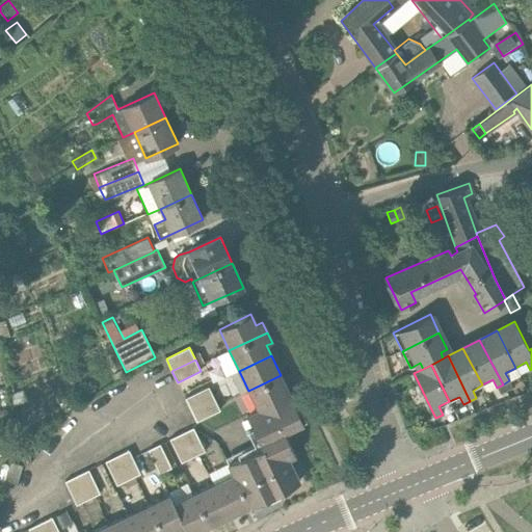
[(281,375),(248,391),(258,410),(290,395),(281,375)]
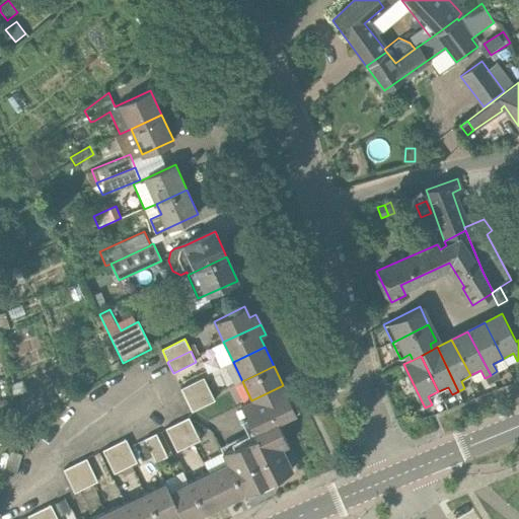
[(498,371),(491,375),(485,378),(488,383),(501,377),(498,371)]
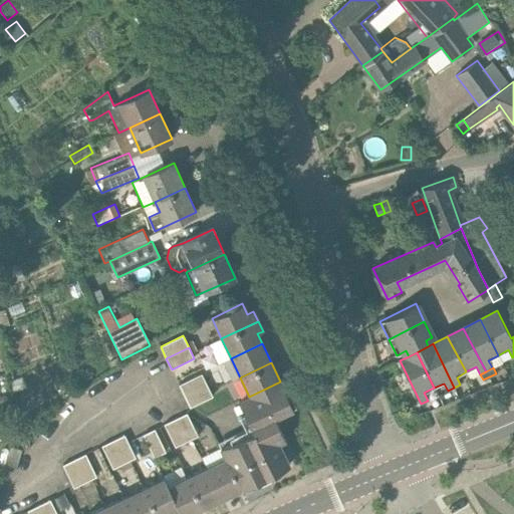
[(179,386),(185,397),(207,386),(201,374),(179,386)]
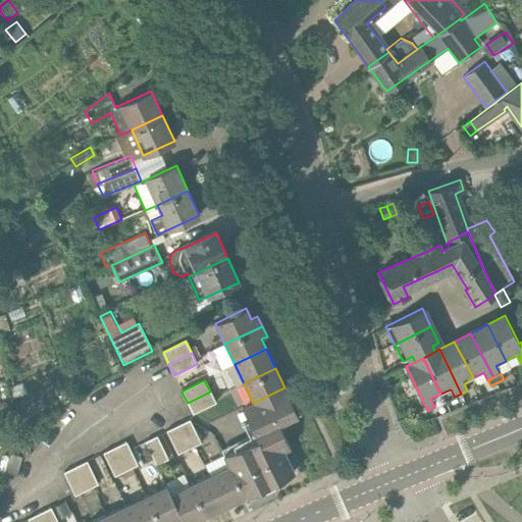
[(284,387),(253,403),(243,408),(250,424),(255,434),(259,431),(262,436),(223,455),(228,466),(244,498),(263,487),(266,494),(284,485),(281,478),(295,472),(283,450),(290,446),(278,422),(297,413),(293,404),(284,387)]
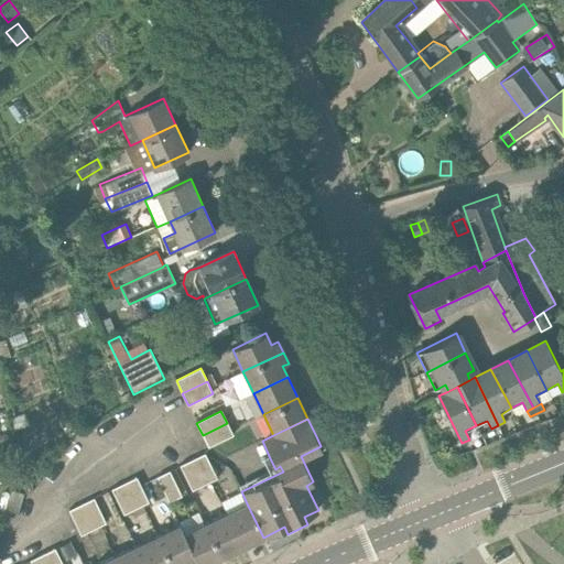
[(227,423),(203,435),(208,447),(234,436),(227,423)]
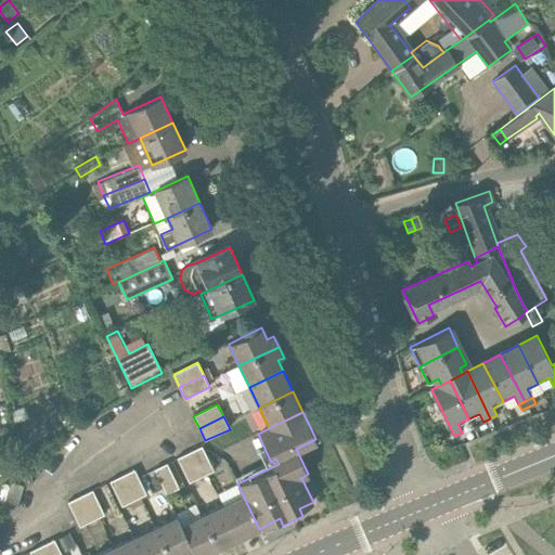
[(189,452),(201,477),(214,470),(202,447),(189,452)]
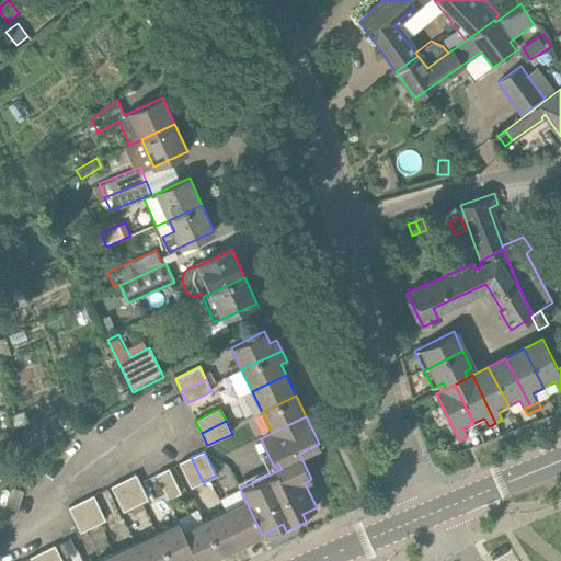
[(191,488),(203,482),(191,457),(179,464),(191,488)]
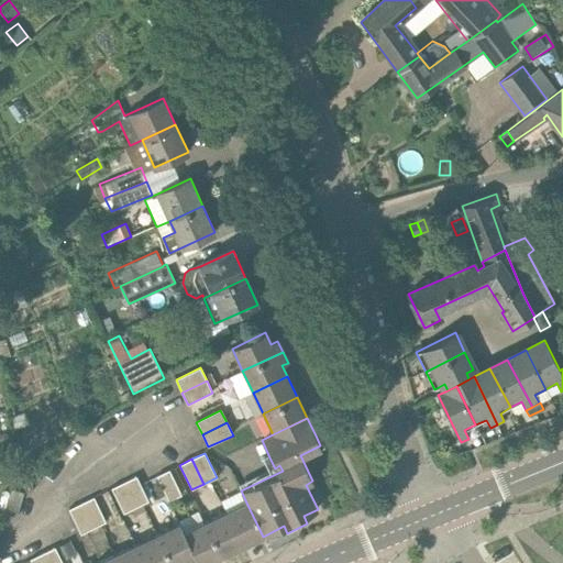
[(168,500),(181,495),(169,470),(156,476),(168,500)]
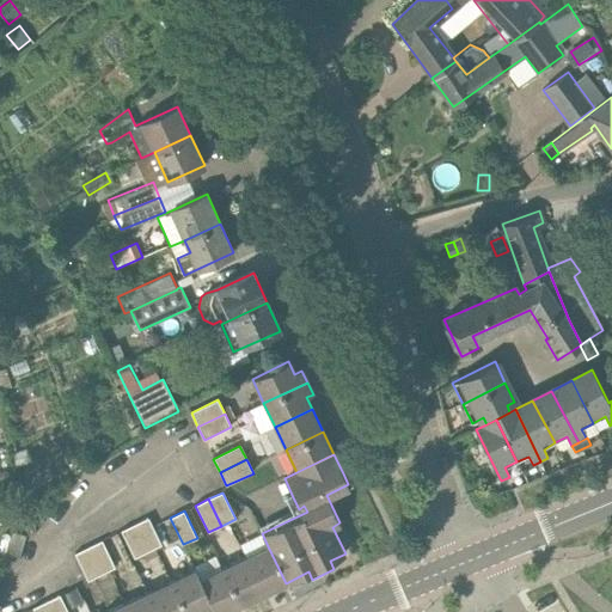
[(134,525),(148,551),(161,545),(148,518),(134,525)]
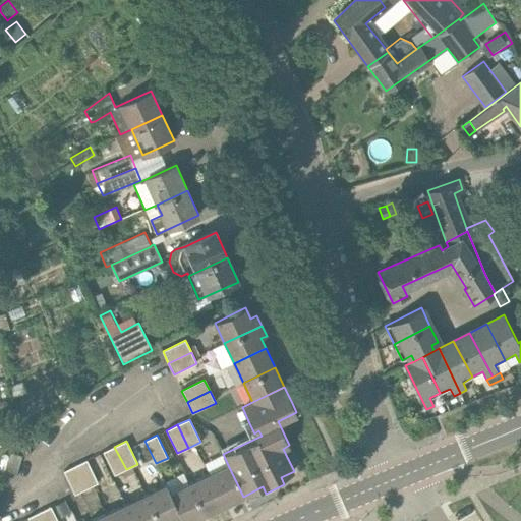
[(27,443),(20,444),(23,454),(30,453),(27,443)]
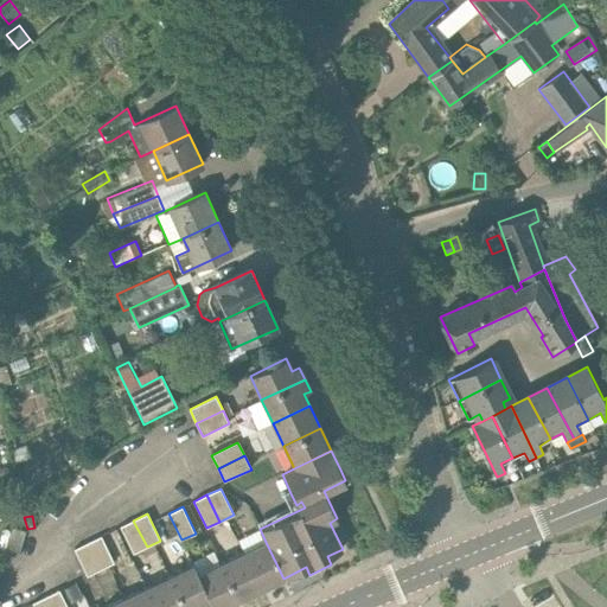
[(133,554),(147,547),(133,521),(120,526),(133,554)]
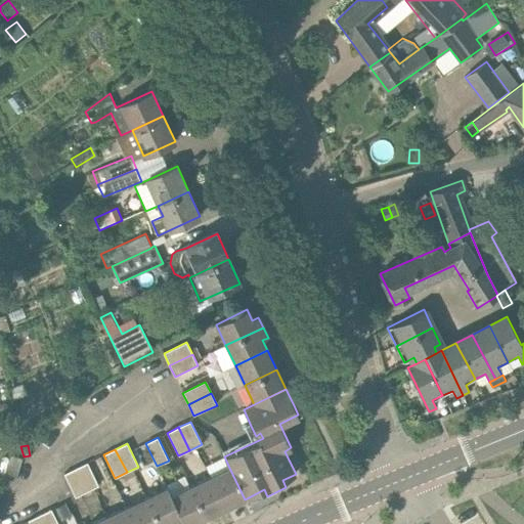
[(5,479),(16,482),(23,460),(11,456),(5,479)]
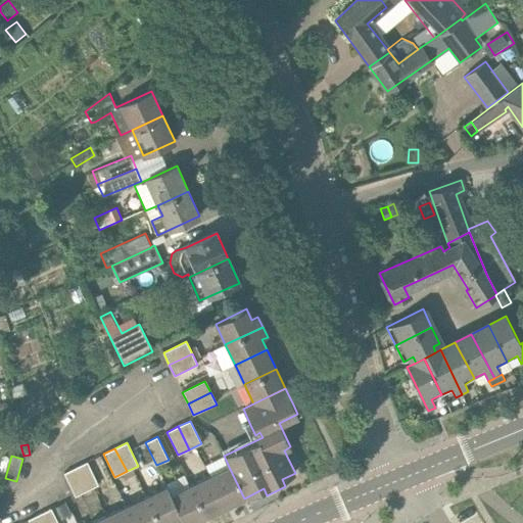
[(76,468),(87,491),(98,485),(87,462),(76,468)]
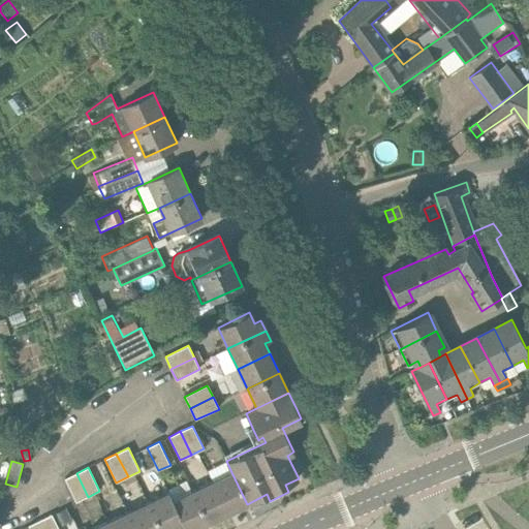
[(212,481),(227,514),(247,504),(231,472),(212,481)]
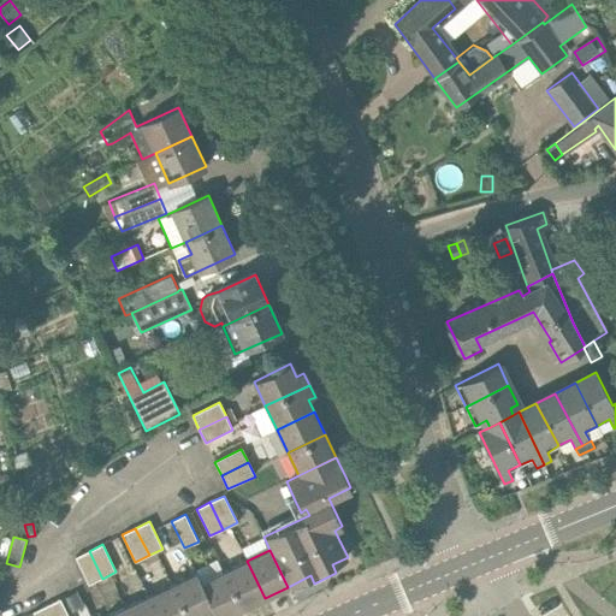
[(88,585),(102,579),(89,551),(75,558),(88,585)]
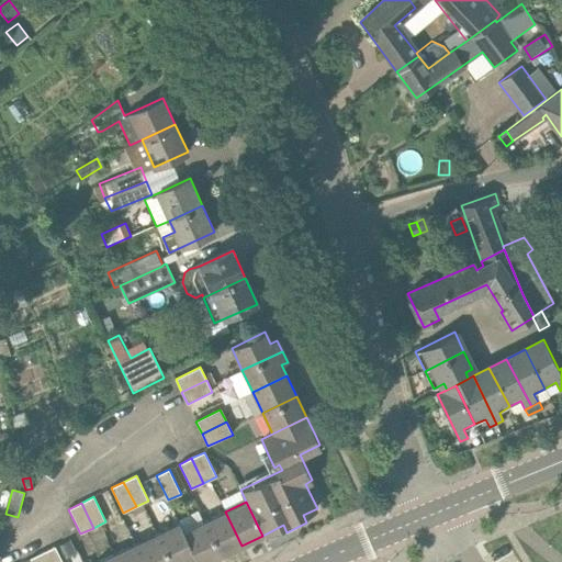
[(203,523),(220,555),(242,546),(225,512),(203,523)]
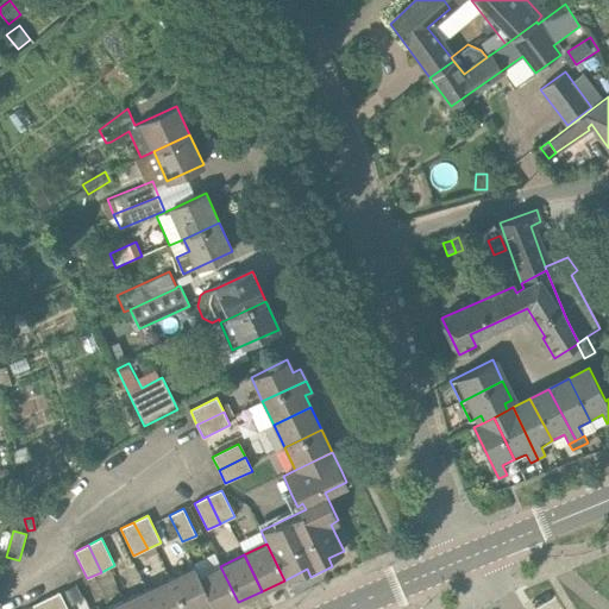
[(170,578),(184,608),(199,608),(211,603),(198,577),(199,577),(194,566),(170,578)]
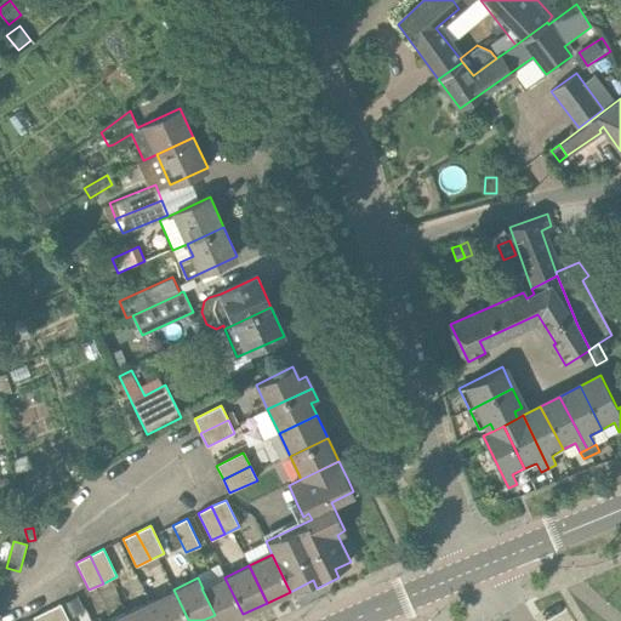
[(201,588),(215,615),(217,620),(228,620),(243,614),(224,577),(203,588),(201,588)]
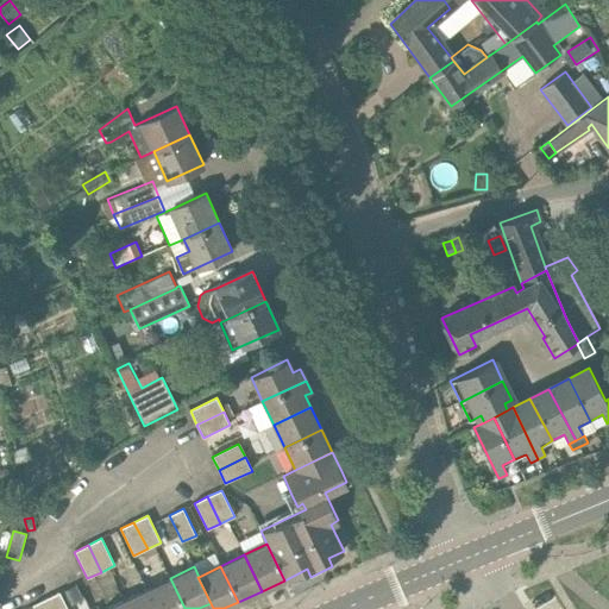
[(156,608),(184,608),(170,578),(148,590),(156,608)]
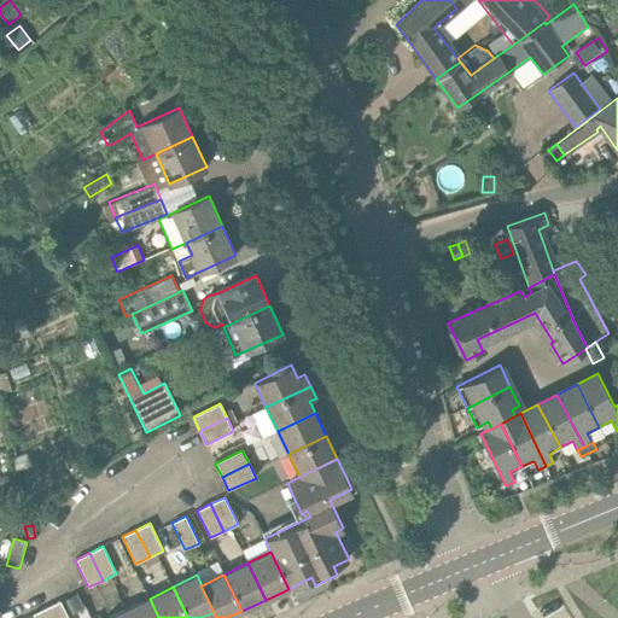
[(77,594),(65,600),(73,614),(85,608),(77,594)]
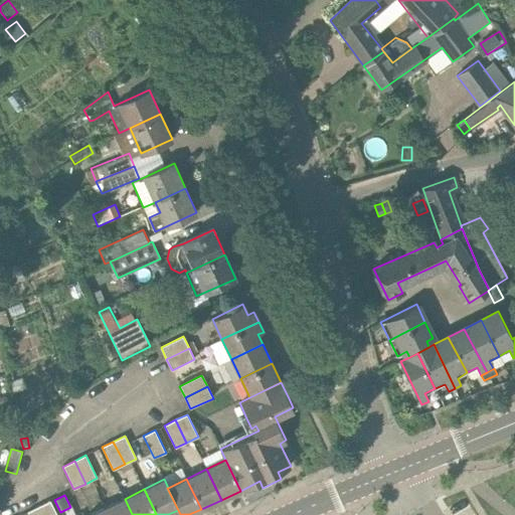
[(132,514),(125,499),(106,508),(109,514),(132,514)]
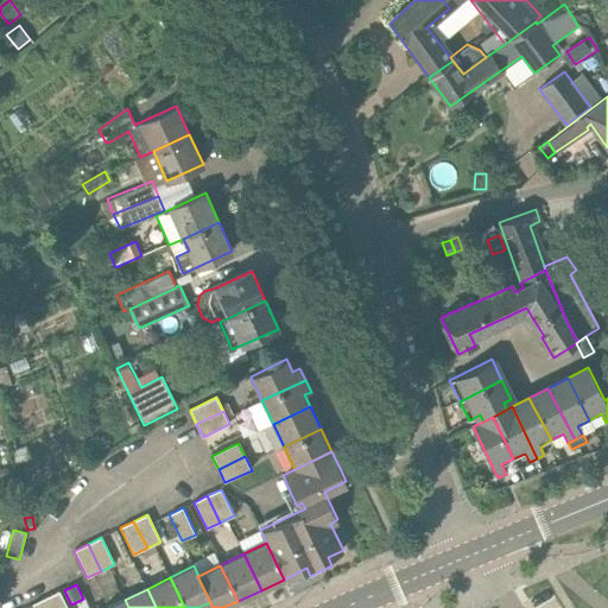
[(45,599),(50,607),(67,607),(59,591),(45,599)]
